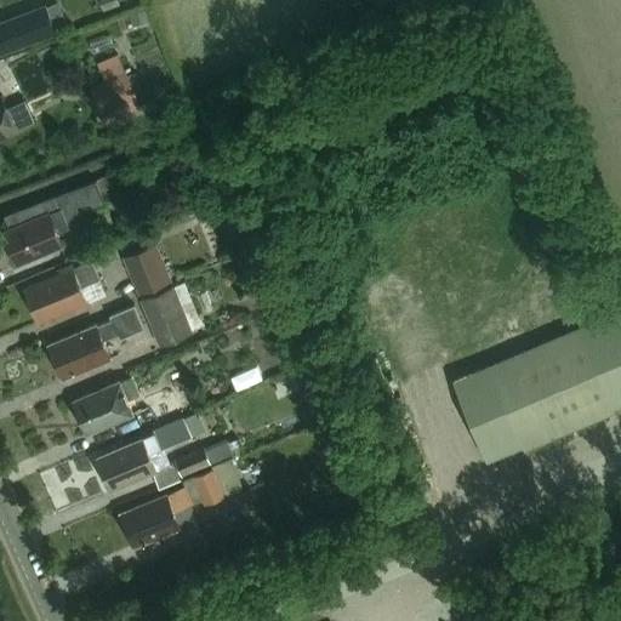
[(46,5),(0,22),(0,56),(57,35),(56,30),(66,27),(57,4),(47,7),(46,5)]
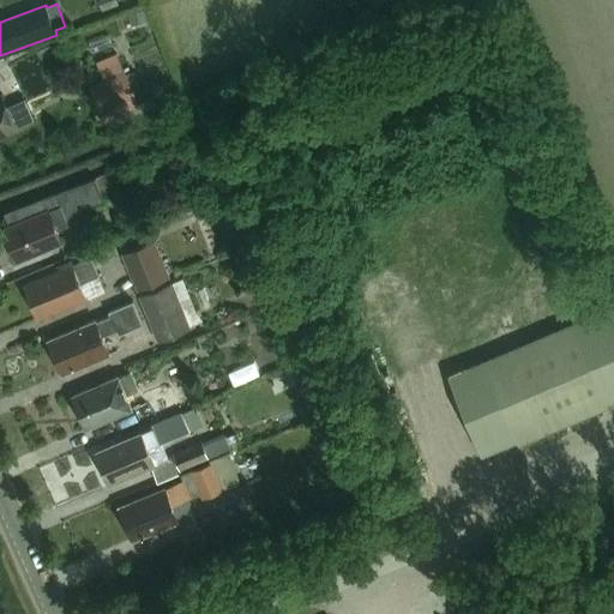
[(96,64),(104,82),(90,88),(100,113),(136,98),(125,73),(116,54),(96,64)]
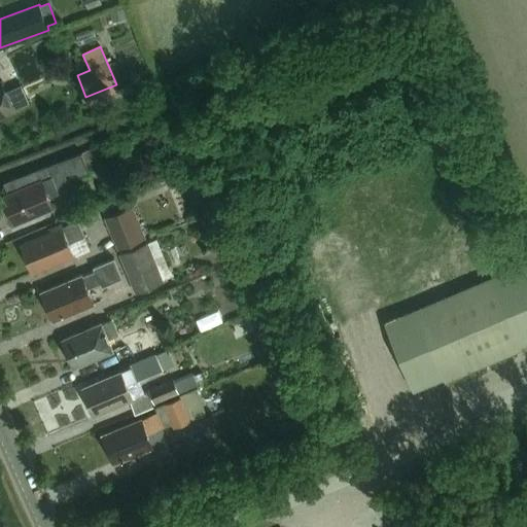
[(0,117),(13,112),(1,84),(0,84),(0,117)]
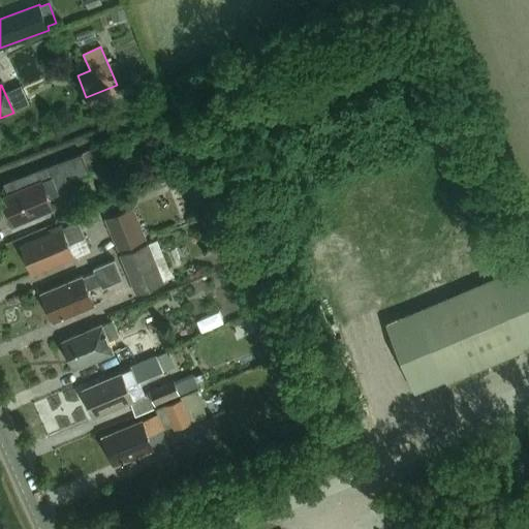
[(0,193),(14,227),(54,211),(48,196),(58,191),(57,189),(90,175),(82,155),(0,186),(0,193)]
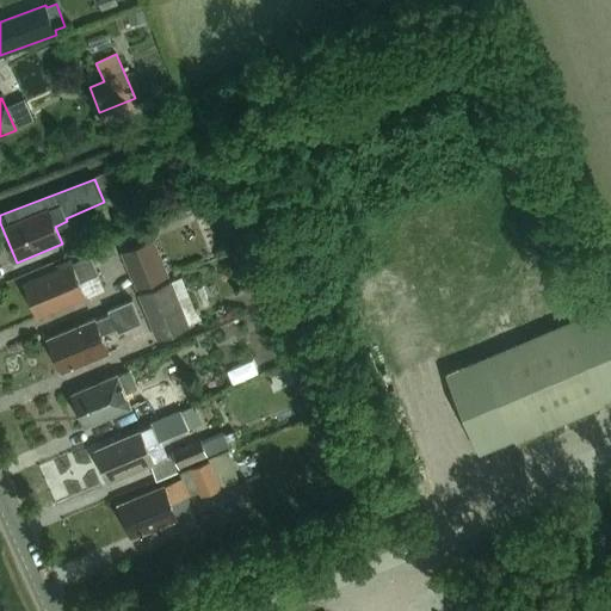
[(198,215),(211,252),(245,241),(232,204),(198,215)]
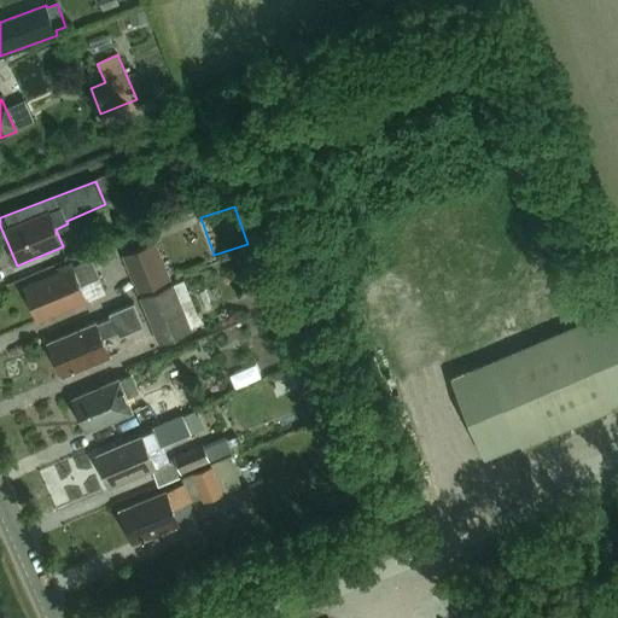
[(139,296),(173,281),(157,244),(123,258),(139,296)]
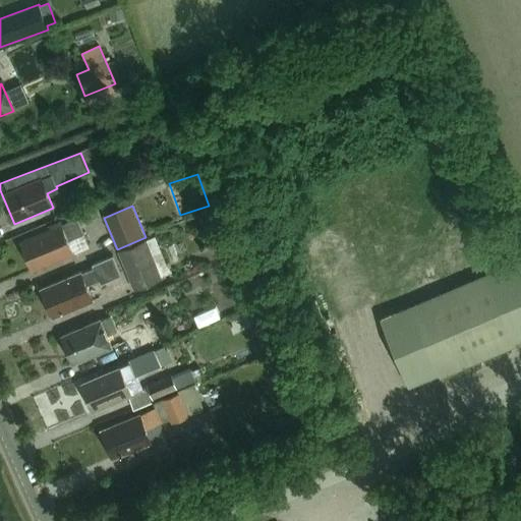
[(50,227),(52,230),(22,242),(34,271),(74,254),(69,242),(84,235),(77,219),(62,226),(61,223),(50,227)]
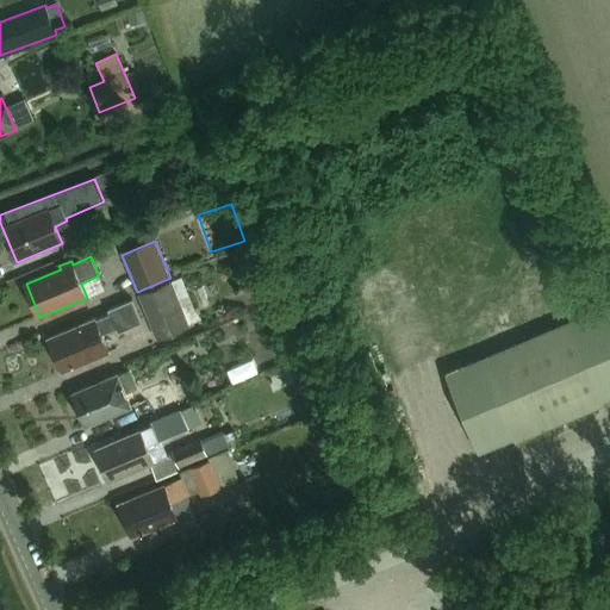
[(157,341),(188,328),(187,323),(197,319),(180,278),(138,294),(157,341)]
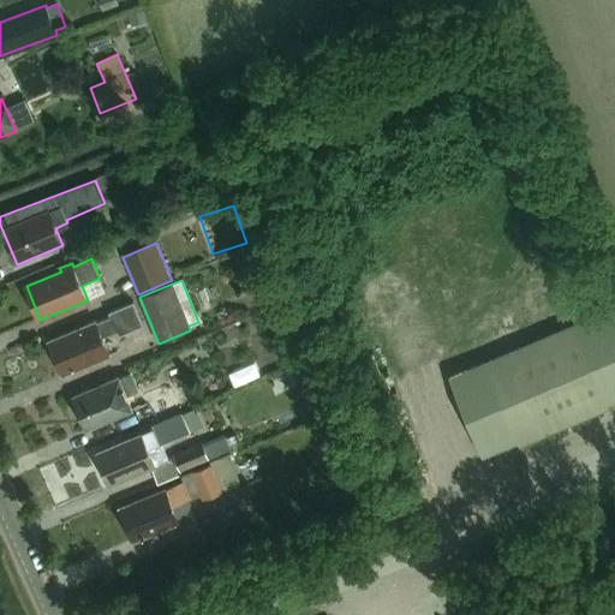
[(143,326),(133,304),(108,314),(111,318),(96,323),(95,323),(49,342),(64,376),(67,374),(109,358),(109,357),(102,339),(118,333),(119,335),(143,326)]
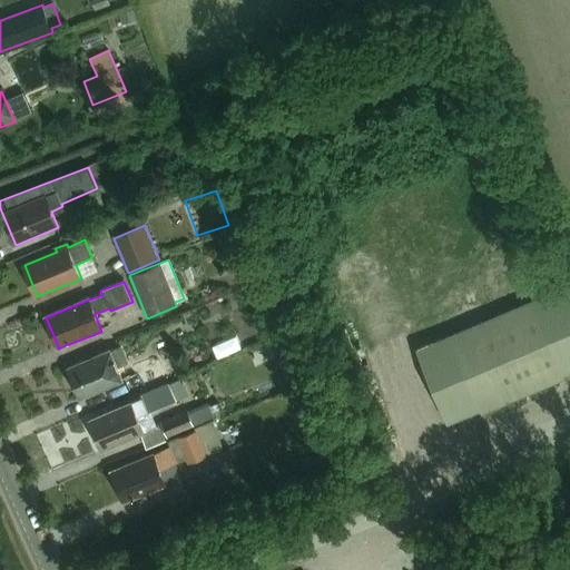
[(563,381),(560,375),(569,371),(569,287),(530,305),(448,341),(418,354),(448,423),(479,410),(484,423),(523,406),(521,400),(563,381)]
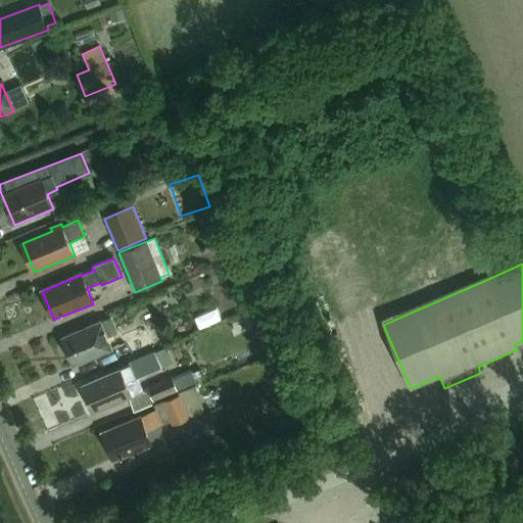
[(101,322),(62,338),(62,339),(74,366),(112,349),(106,336),(116,332),(111,319),(101,323),(101,322)]
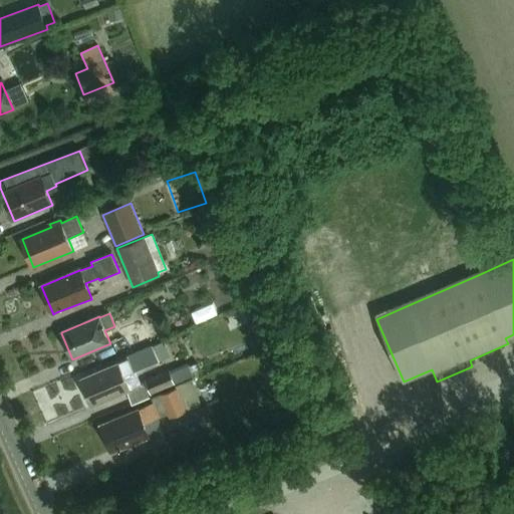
[(150,342),(143,325),(123,333),(131,350),(150,342)]
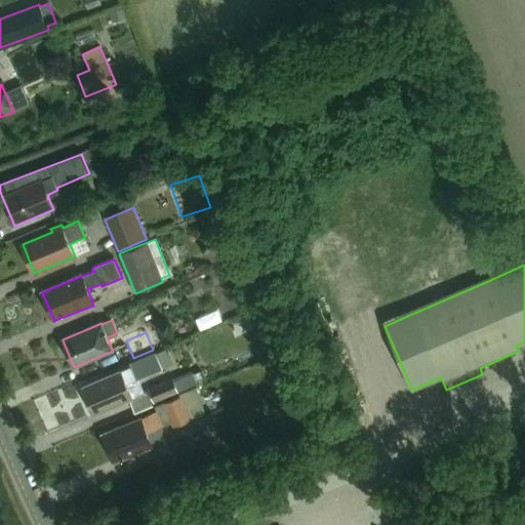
[(94,415),(132,399),(131,398),(144,393),(138,380),(162,371),(155,355),(130,365),(131,367),(121,371),(83,388),(94,415)]
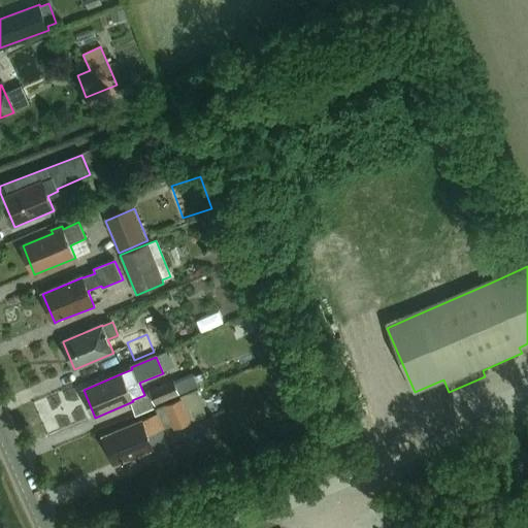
[(194,376),(193,373),(149,391),(155,405),(198,389),(198,390),(207,387),(202,373),(194,376)]
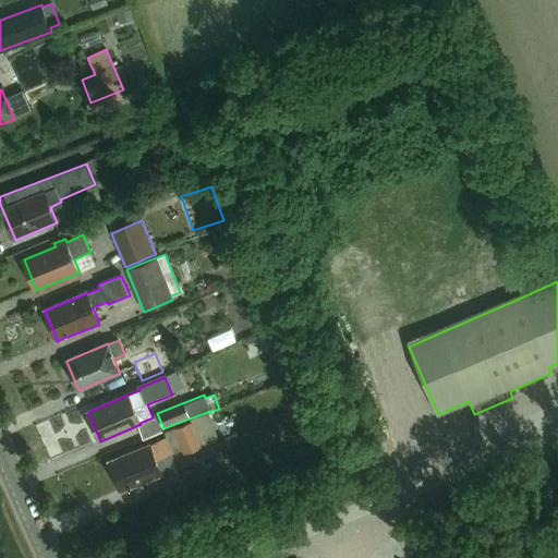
[(219,440),(208,414),(164,434),(166,439),(108,462),(121,492),(164,474),(158,460),(182,450),(183,455),(219,440)]
